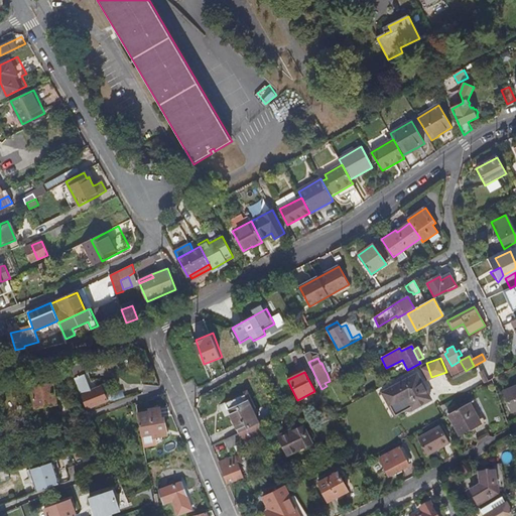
[(417,376),(384,394),(390,406),(406,398),(412,409),(430,400),(417,376)]
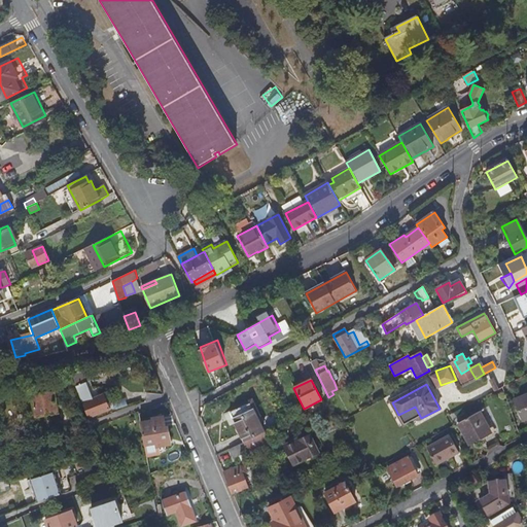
[(32,395),(35,417),(57,413),(53,391),(32,395)]
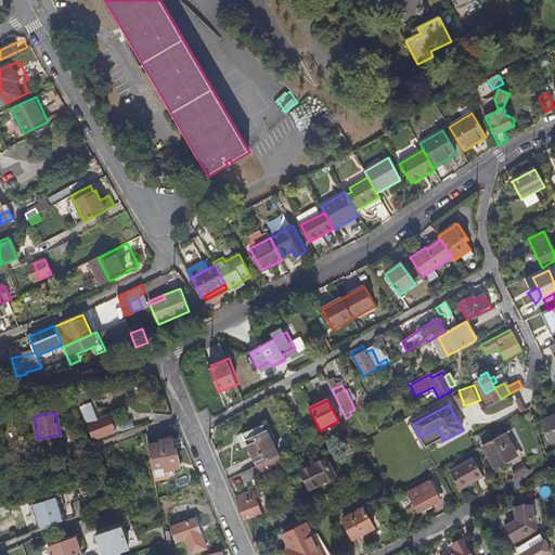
[(549,443),(554,440),(554,415),(540,422),(549,443)]
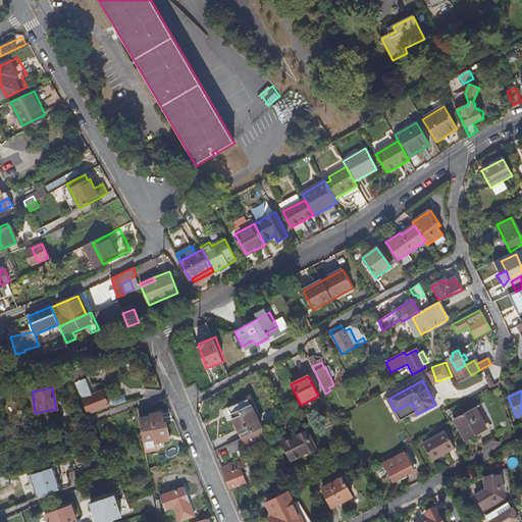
[(86,398),(91,412),(107,406),(102,392),(86,398)]
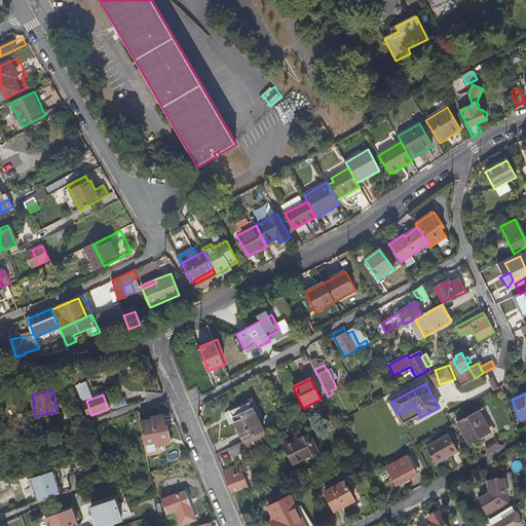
[(86,401),(82,402),(88,417),(91,415),(86,401)]
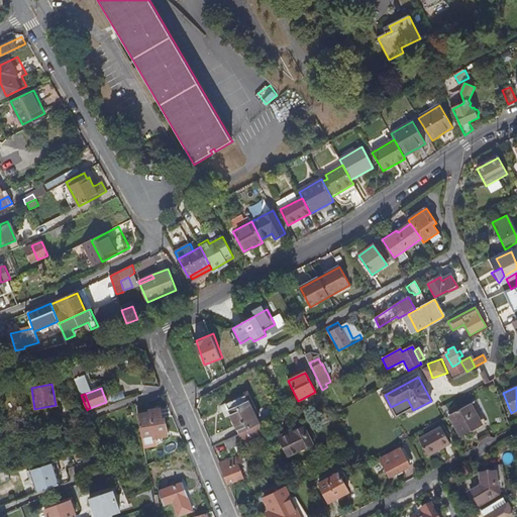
[(239,433),(259,424),(244,395),(232,401),(235,408),(228,411),(231,418),(231,420),(231,421),(231,422),(231,423),(232,424),(233,425),(233,426),(234,426),(235,427),(239,433)]
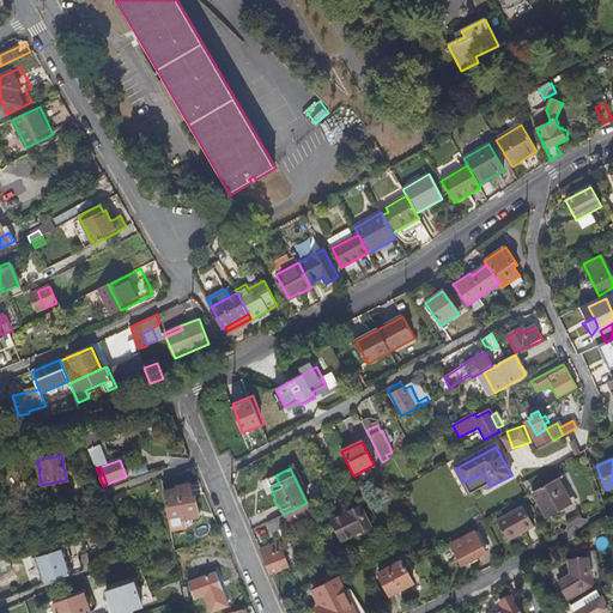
[(267,480),(271,487),(279,484),(275,475),(267,480)]
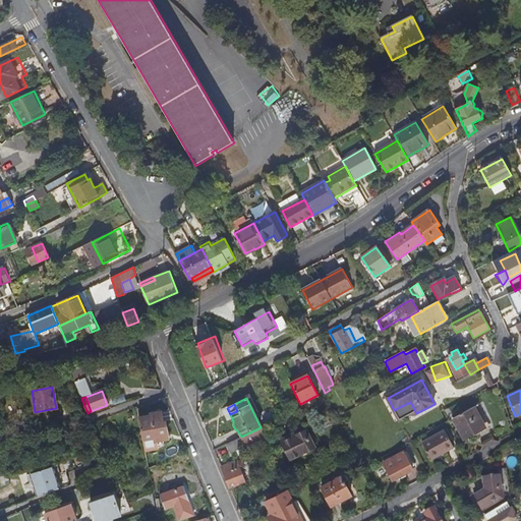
[(473,407),(453,419),(463,439),(484,426),(473,407)]
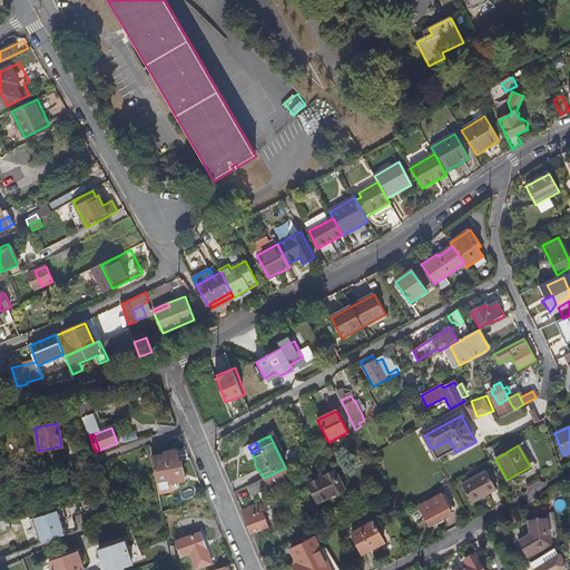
[(153,457),(157,484),(170,482),(184,480),(180,461),(178,462),(176,450),(165,452),(165,454),(153,457)]
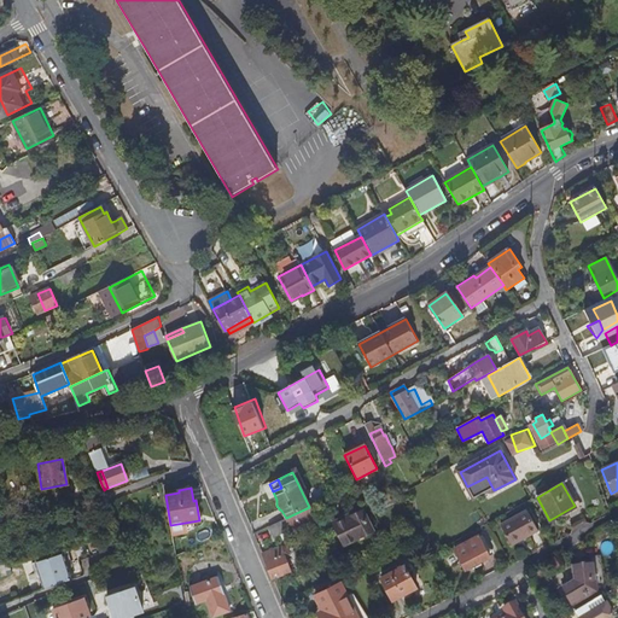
[(309,507),(286,518),(292,529),(316,518),(312,506),(309,507)]
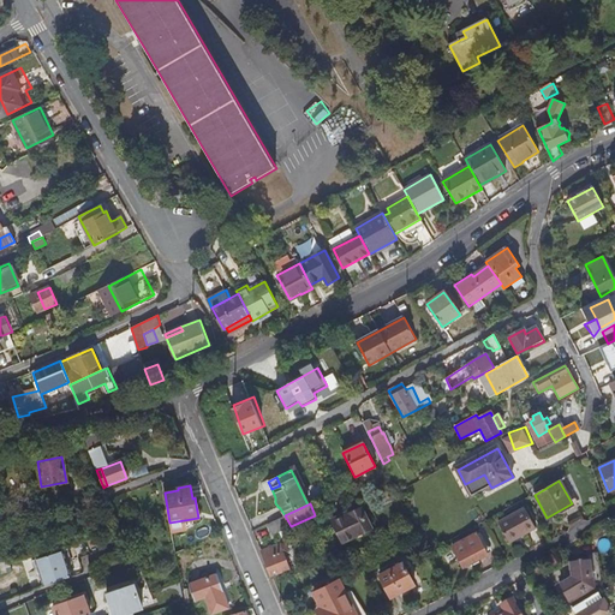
[(332,523),(342,544),(372,529),(362,507),(332,523)]
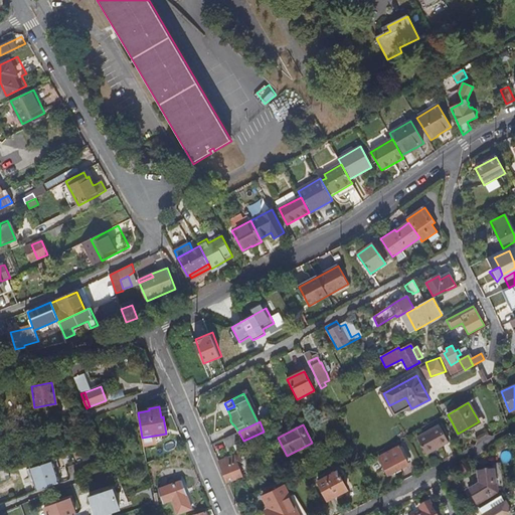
[(439,425),(417,438),(425,453),(439,446),(440,448),(449,443),(439,425)]
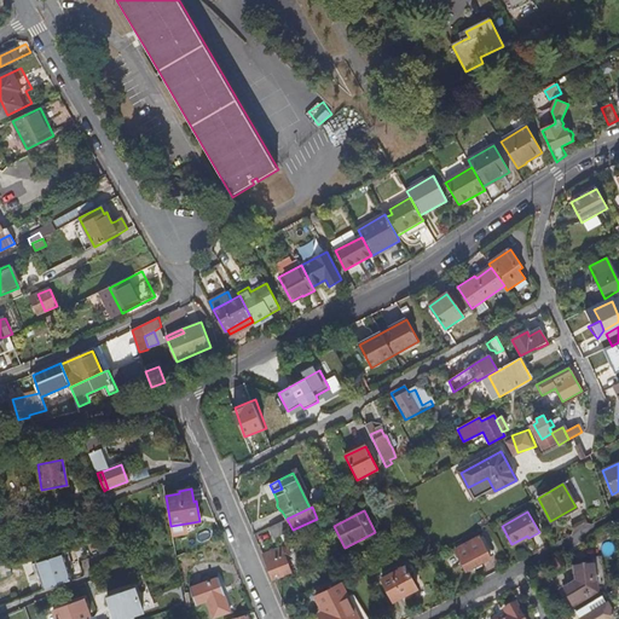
[(290,528),(285,520),(271,527),(276,536),(290,528)]
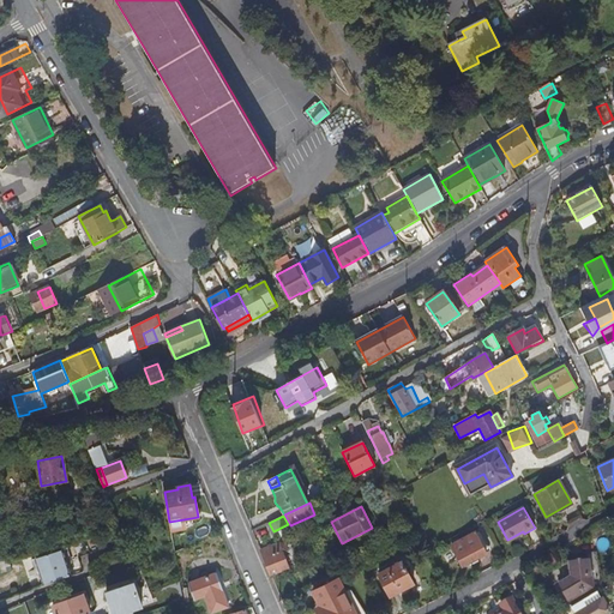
[(184,519),(169,522),(170,530),(185,528),(184,519)]
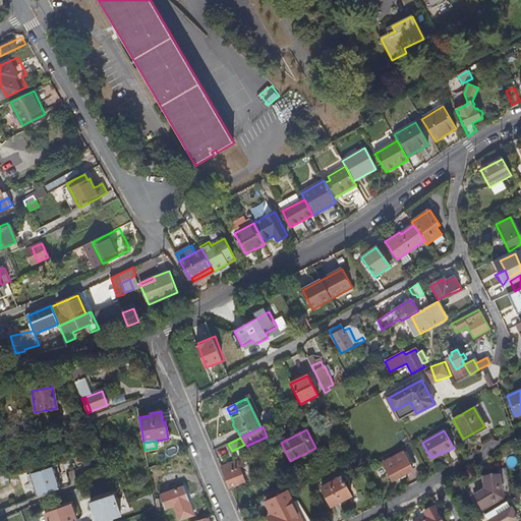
[(35,445),(20,449),(22,455),(37,450),(35,445)]
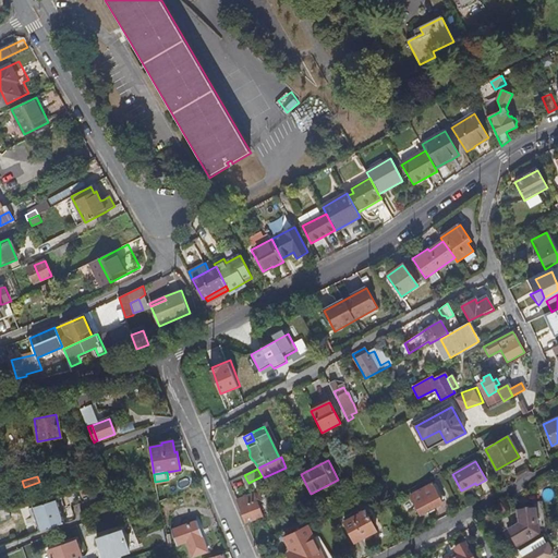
[(475,483),(461,490),(462,493),(476,485),(475,483)]
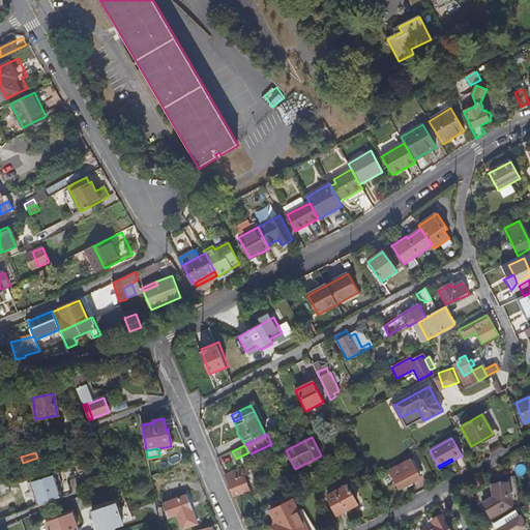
[(410,461),(389,471),(399,490),(419,478),(410,461)]
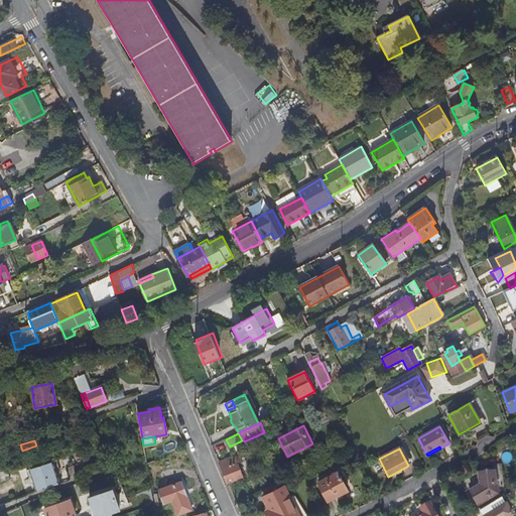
[(220,463),(227,484),(243,478),(238,465),(242,463),(239,458),(235,457),(220,463)]
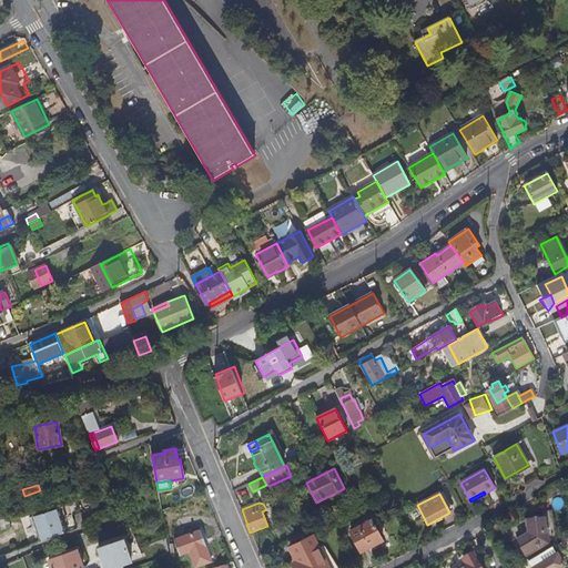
[(57,508),(33,516),(37,526),(41,540),(64,533),(57,508)]
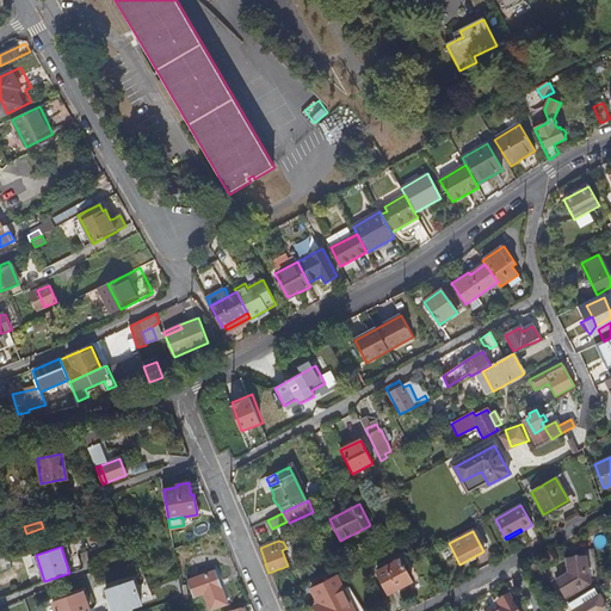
[(566,599),(598,581),(594,554),(578,555),(578,561),(567,562),(569,575),(557,582),(566,599)]
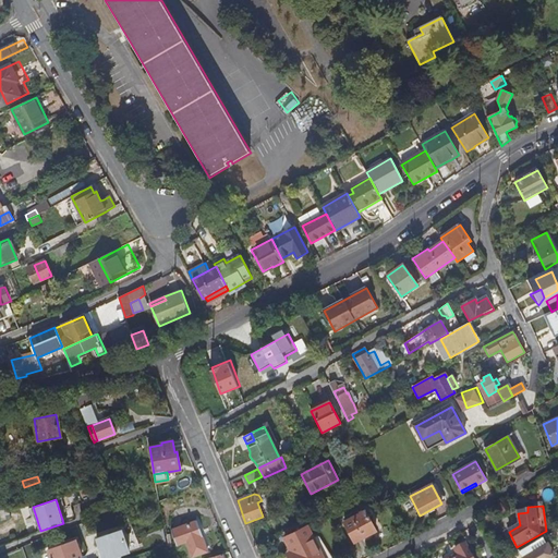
[(343,523),(354,543),(376,532),(365,511),(343,523)]
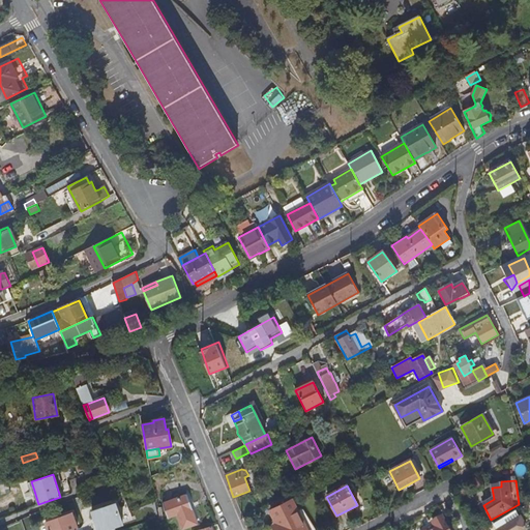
[(198,524),(186,494),(182,496),(190,526),(198,524)]
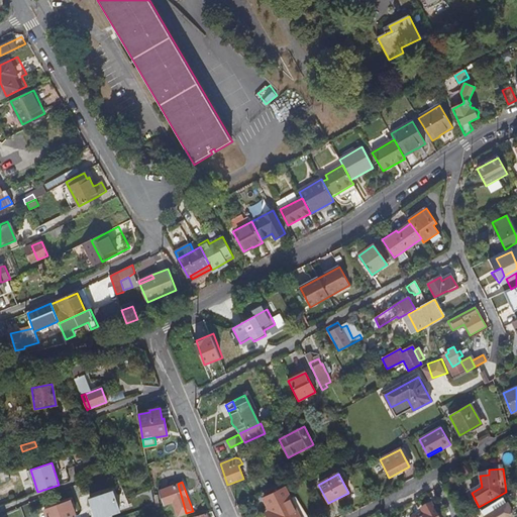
[(186,513),(178,484),(159,491),(164,505),(173,502),(178,516),(186,513)]
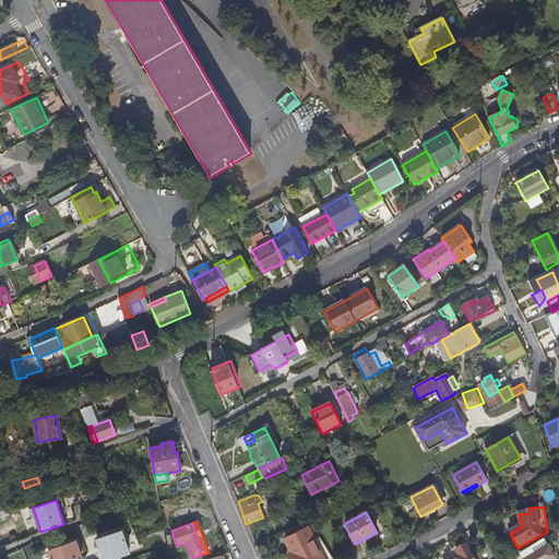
[(323,558),(308,527),(285,539),(293,552),(288,555),(289,558),(323,558)]
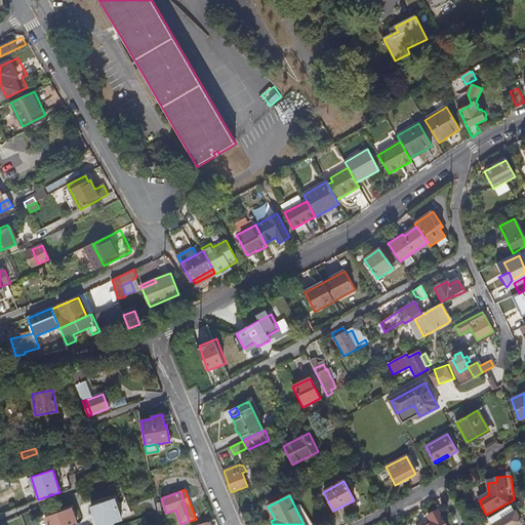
[(118,510),(114,498),(101,503),(99,501),(90,506),(95,518),(118,510)]
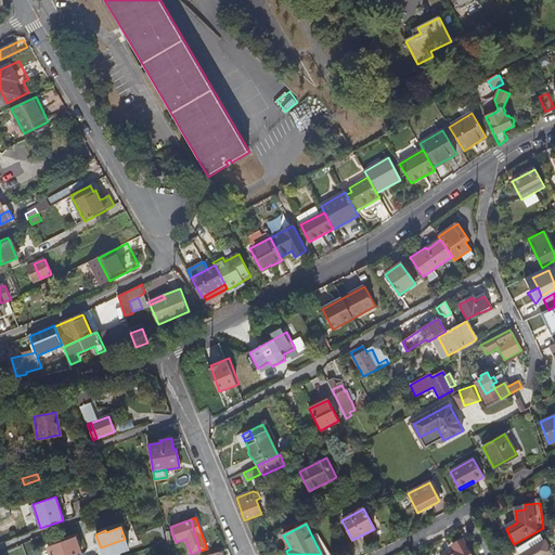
[(541,537),(517,551),(519,554),(552,554),(541,537)]
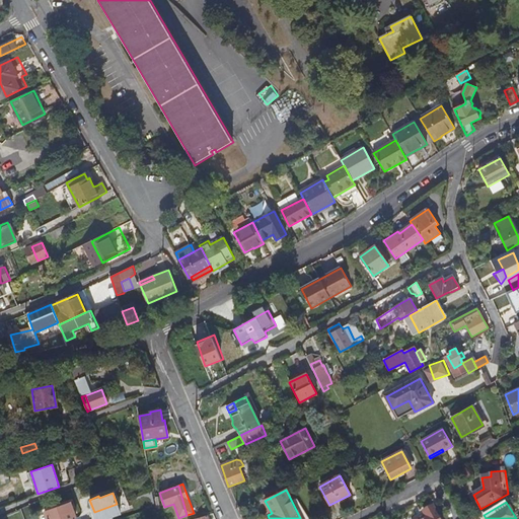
[(45,512),(47,518),(72,518),(76,518),(70,503),(45,512)]
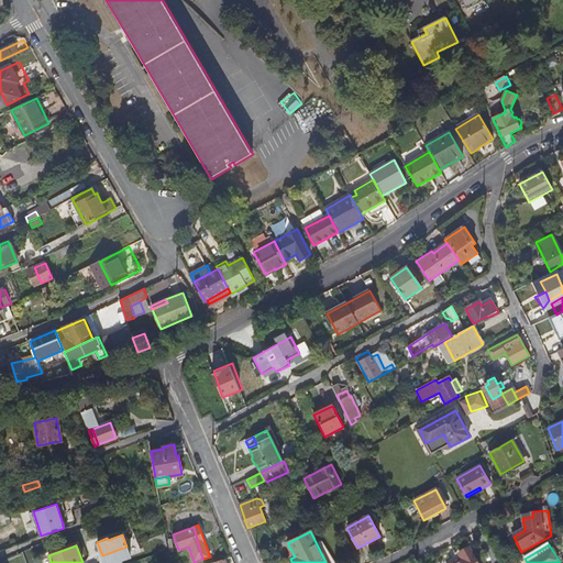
[(108,562),(130,555),(127,547),(102,555),(105,562),(108,562)]
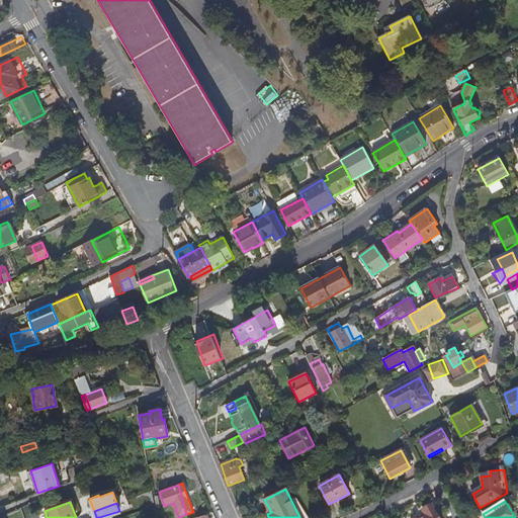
[(421,517),(443,517),(441,514),(438,516),(433,507),(423,513),(425,516),(421,517)]
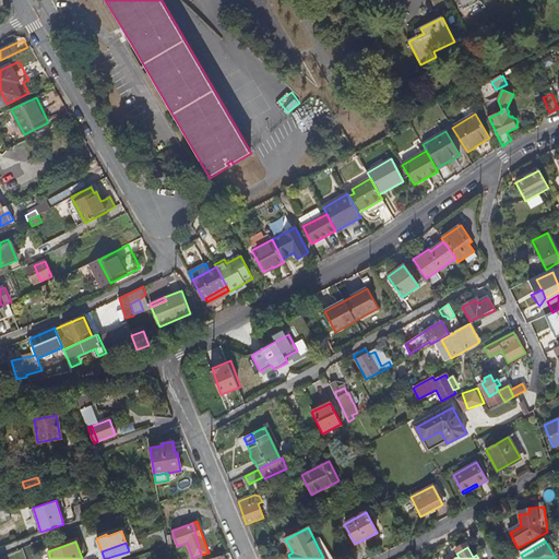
[(18,558),(15,549),(8,551),(9,558),(18,558)]
